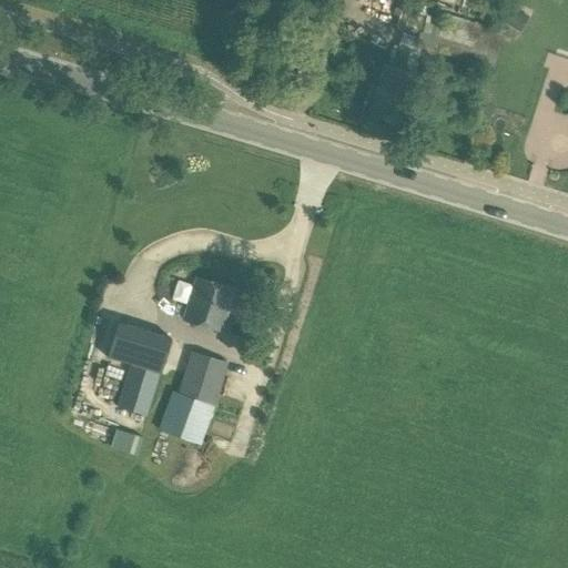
[(194,141),(189,156),(203,160),(208,144),(194,141)]
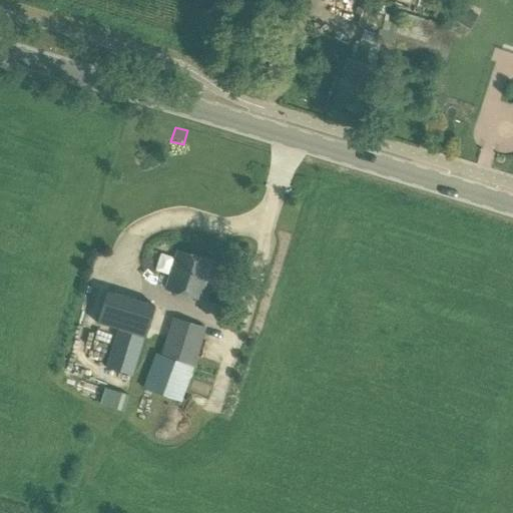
[(177,250),(165,290),(199,301),(206,278),(211,280),(216,263),(177,250)]
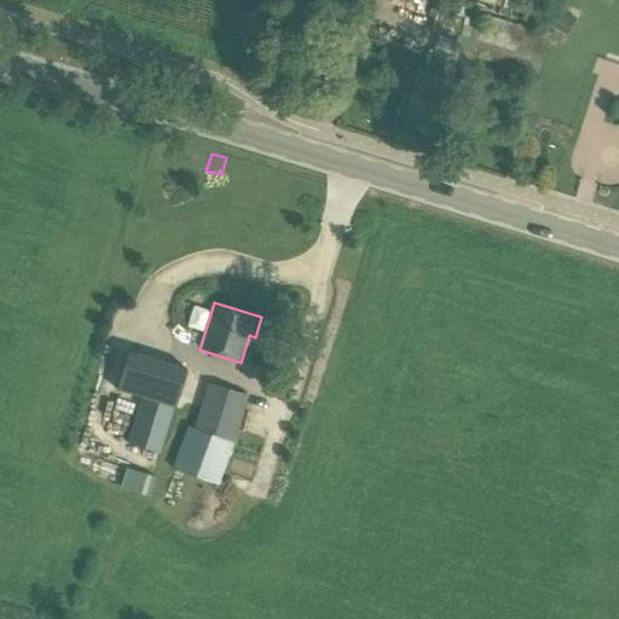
[(129,350),(117,391),(142,398),(174,408),(174,409),(186,368),(129,350)]
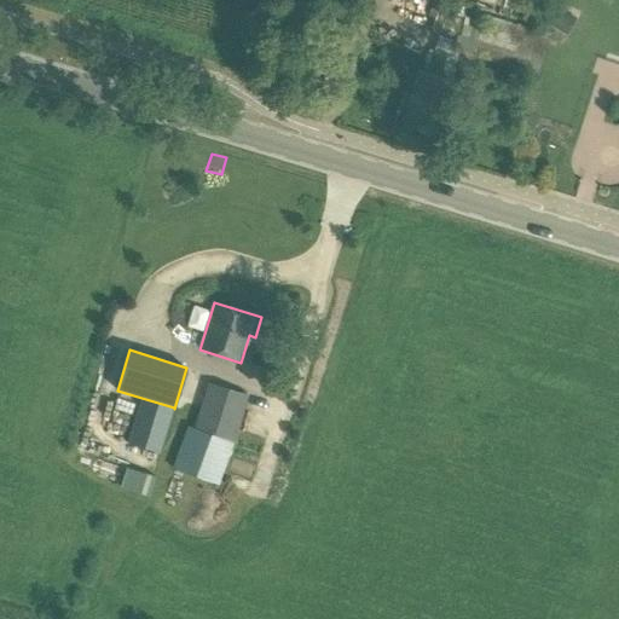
[(207,382),(194,428),(235,440),(249,395),(207,382)]
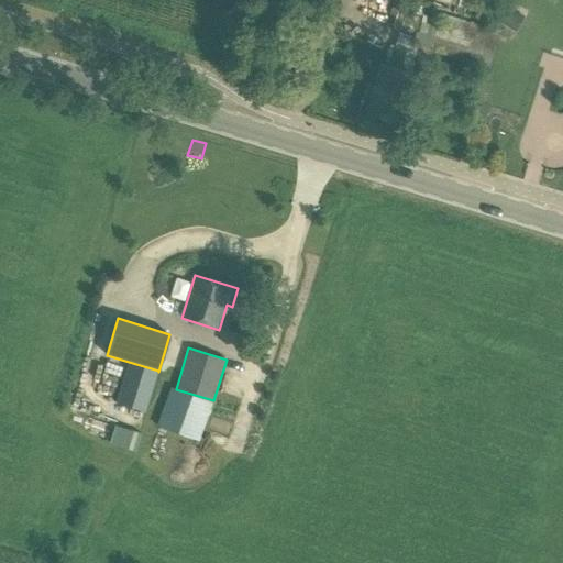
[(129,362),(117,403),(145,411),(158,371),(129,362)]
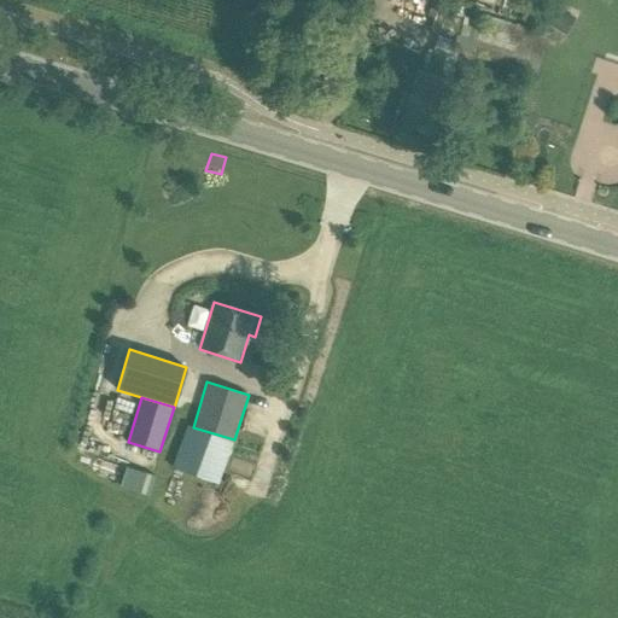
[(216,484),(232,439),(193,427),(187,425),(173,468),(216,484)]
